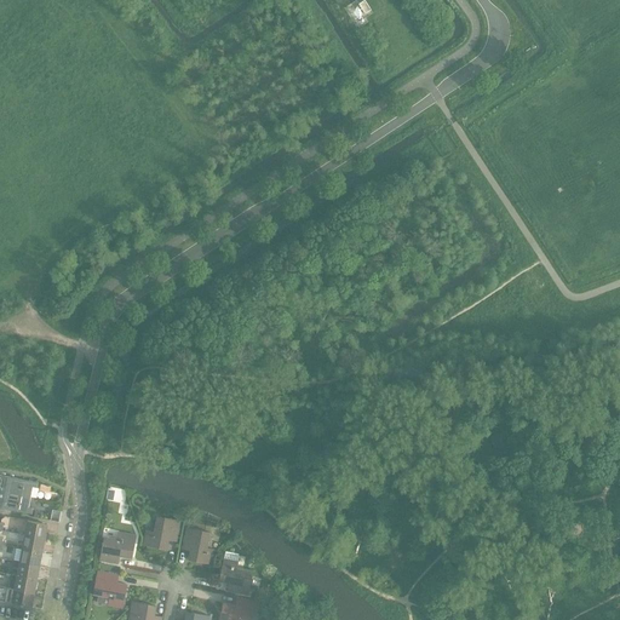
[(365,0),(359,5),(365,15),(371,10),(365,0)]
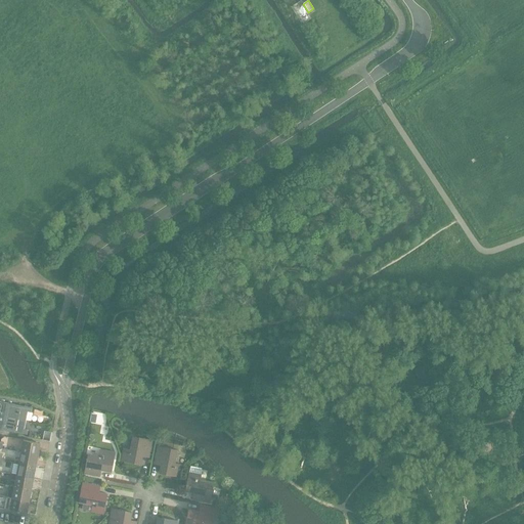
[(6,403),(4,417),(26,421),(27,411),(31,412),(32,407),(6,403)]
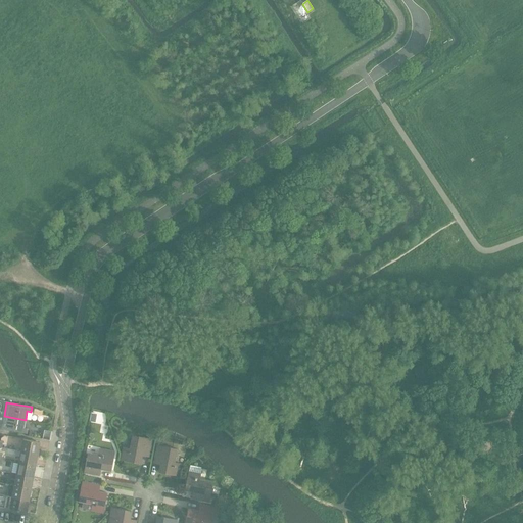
[(4,416),(1,429),(27,434),(27,431),(28,429),(24,428),(26,420),(4,416)]
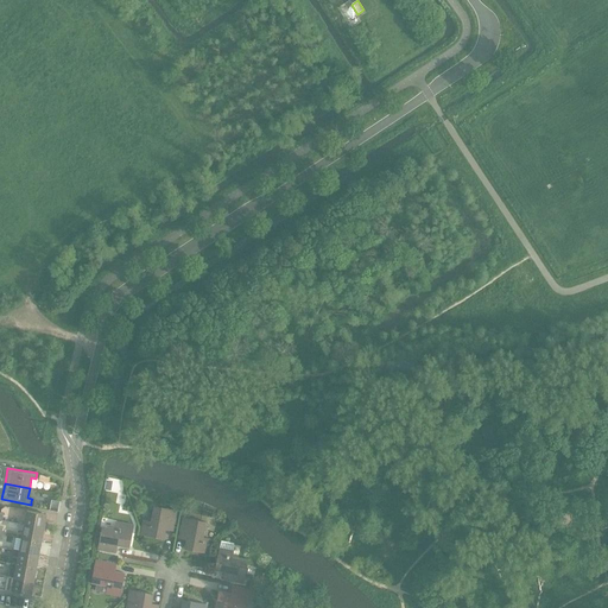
[(52,500),(50,511),(58,512),(59,502),(52,500)]
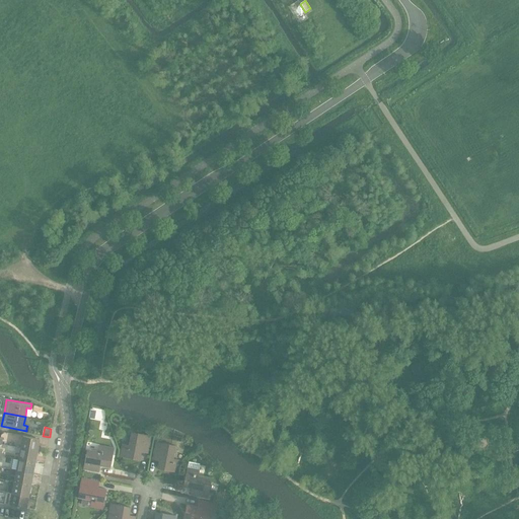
[(123,445),(121,456),(140,460),(142,450),(148,451),(151,436),(132,432),(129,446),(123,445)]
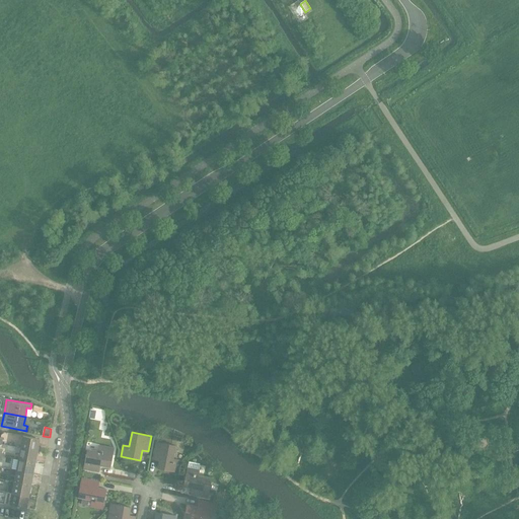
[(23,436),(21,448),(38,451),(40,439),(23,436)]
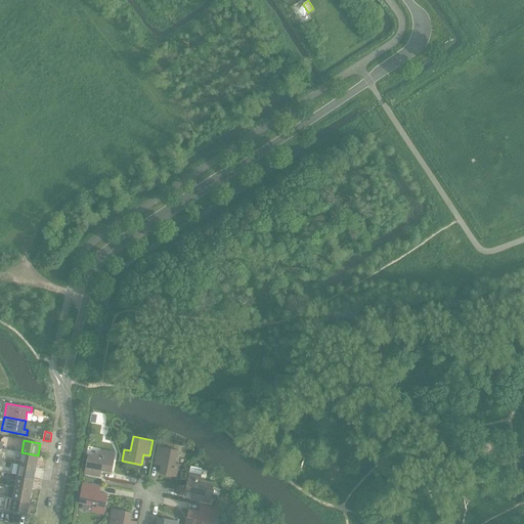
[(158,446),(155,462),(162,463),(160,473),(179,477),(181,465),(175,464),(177,450),(158,446)]
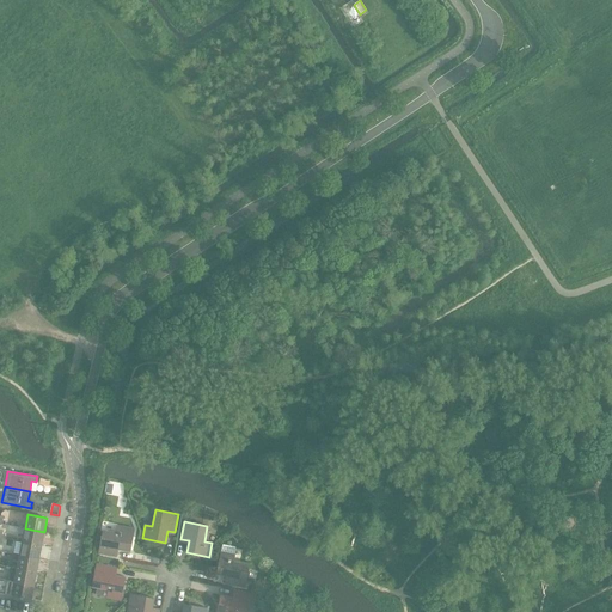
[(103,531),(99,554),(114,556),(115,549),(130,551),(135,528),(117,526),(116,533),(103,531)]
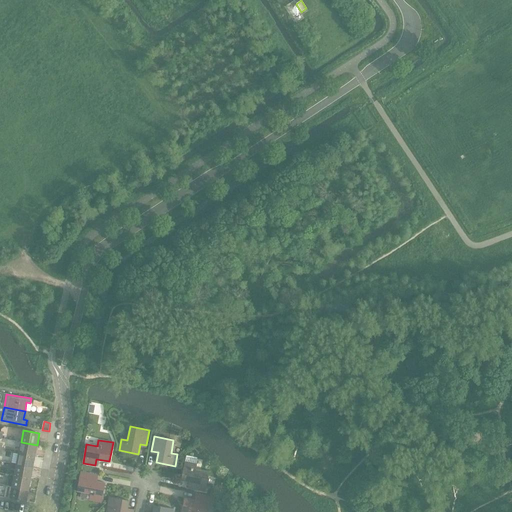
[(21,442),(18,453),(35,456),(37,445),(21,442)]
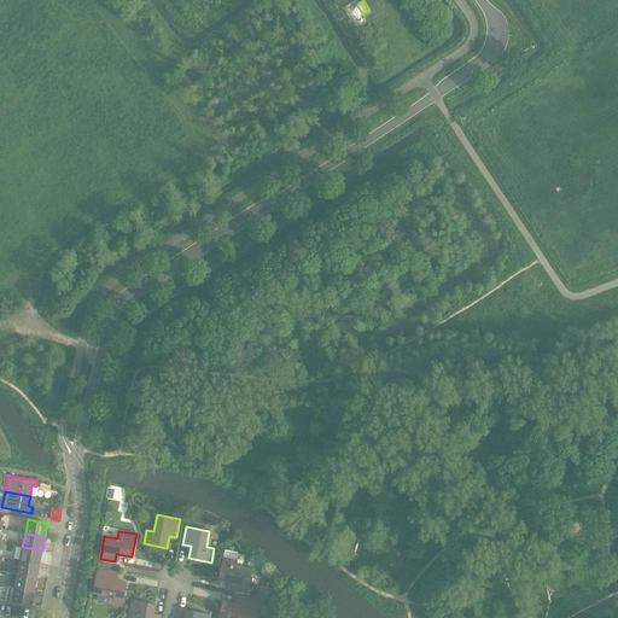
[(22,547),(19,560),(40,565),(42,551),(22,547)]
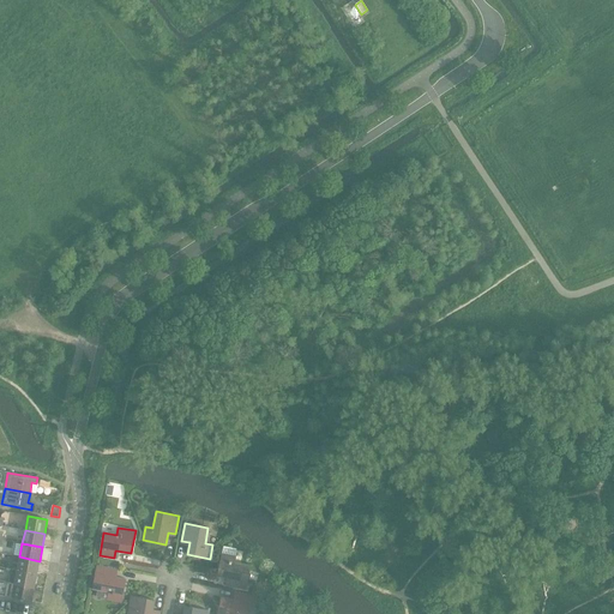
[(222,553),(217,576),(229,578),(228,587),(246,590),(251,566),(234,564),(236,555),(222,553)]
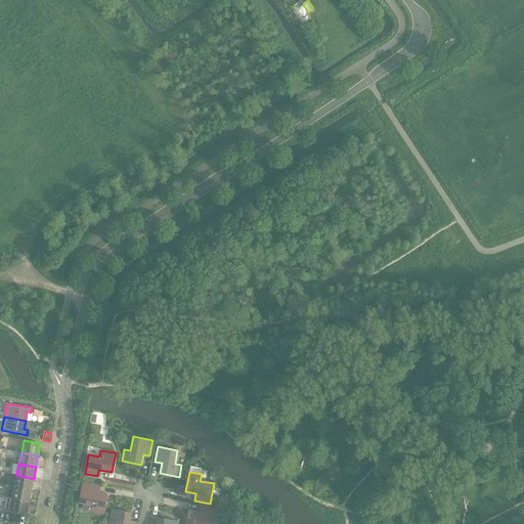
[(16,475),(14,487),(32,490),(34,479),(16,475)]
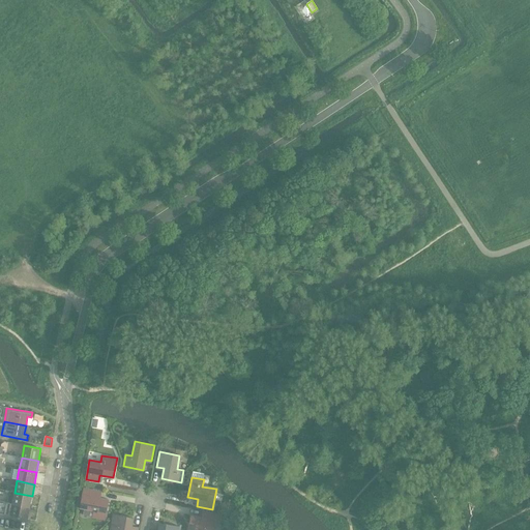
[(84,489),(80,508),(94,511),(92,518),(105,520),(109,500),(98,498),(99,492),(84,489)]
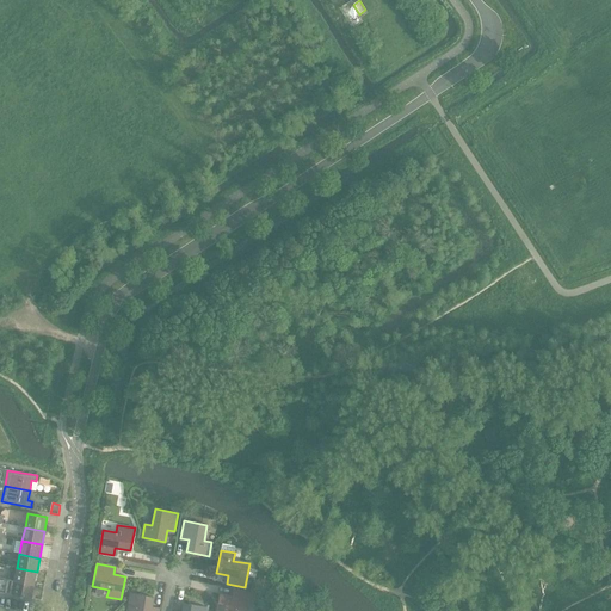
[(11,567),(8,579),(14,580),(14,581),(34,585),(37,572),(17,568),(11,567)]
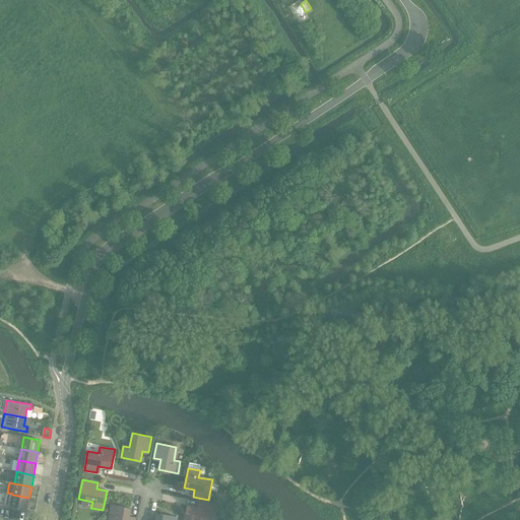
[(7,493),(5,506),(26,510),(28,498),(12,495),(12,494),(7,493)]
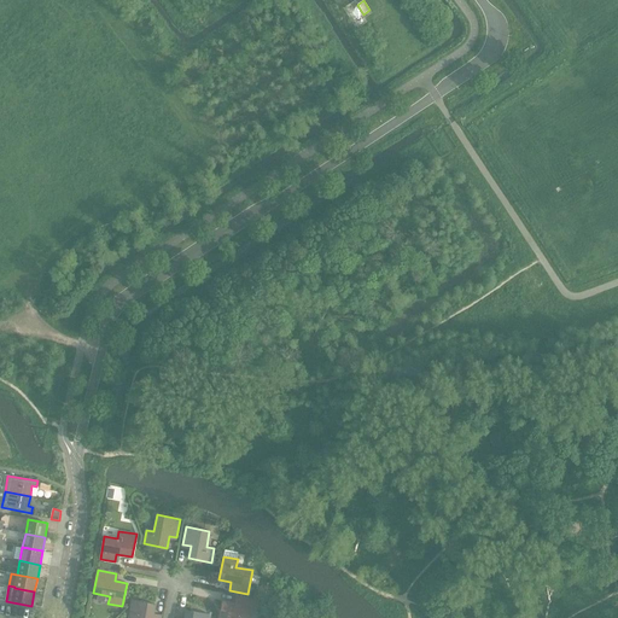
[(222,601),(219,617),(250,617),(255,600),(239,596),(238,605),(222,601)]
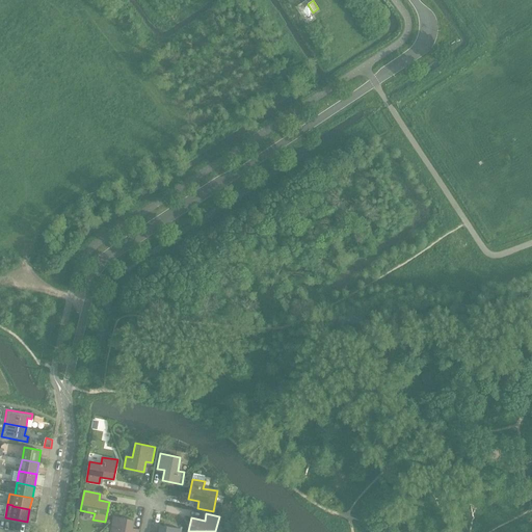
[(114,516),(111,529),(118,530),(117,531),(137,531),(132,531),(134,521),(114,516)]
